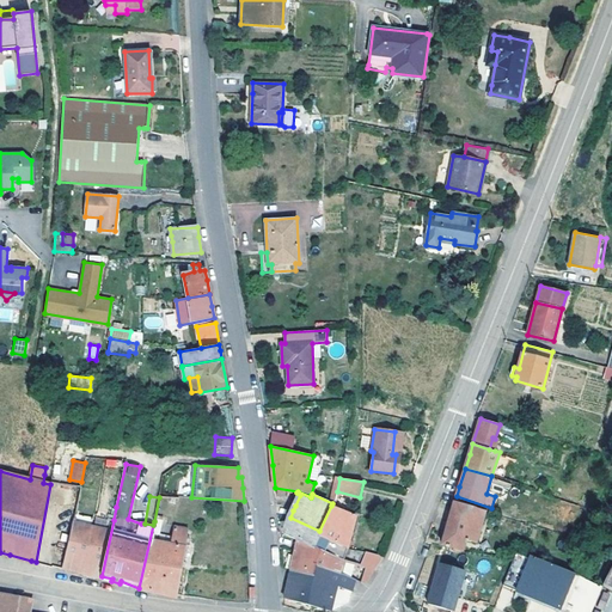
[(458,549),(463,550),(466,539),(476,543),(485,510),(454,502),(447,527),(442,544),(458,549)]
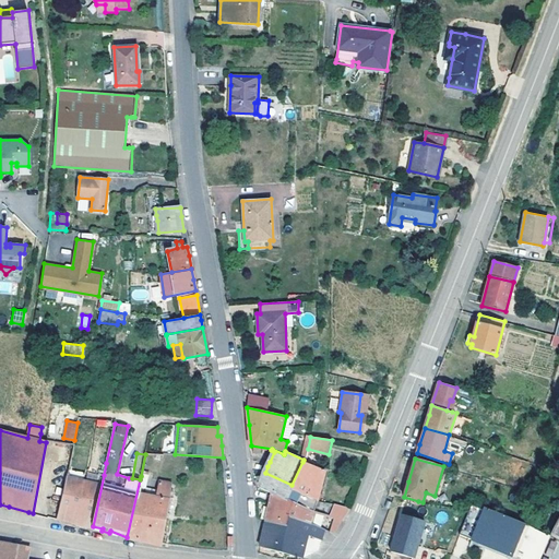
[(325,471),(302,462),(292,485),(301,494),(318,501),(325,471)]
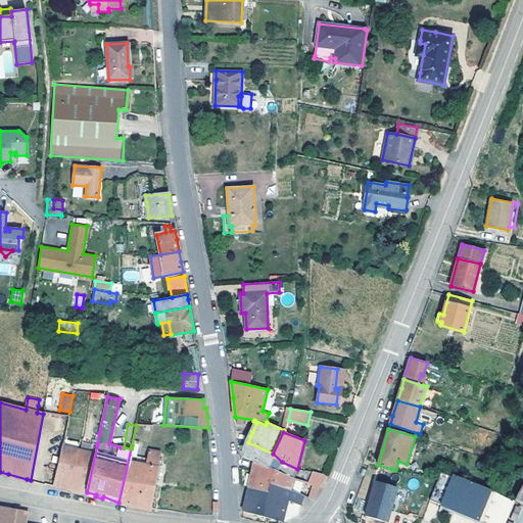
[(80,441),(65,438),(63,446),(79,449),(80,441)]
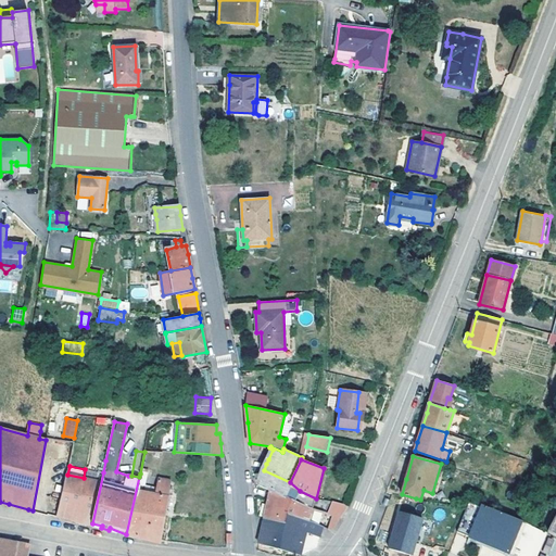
[(313,509),(316,498),(300,491),(290,482),(264,470),(258,485),(272,491),(310,508),(313,509)]
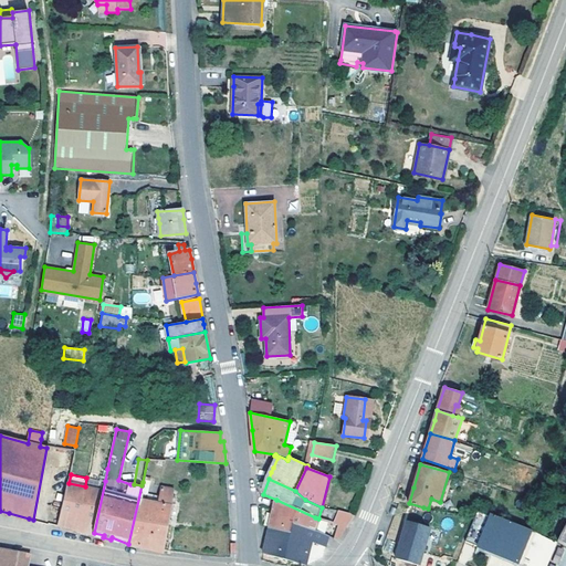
[(98,490),(85,486),(69,483),(59,525),(65,527),(81,531),(93,535),(94,533),(105,481),(101,480),(98,490)]
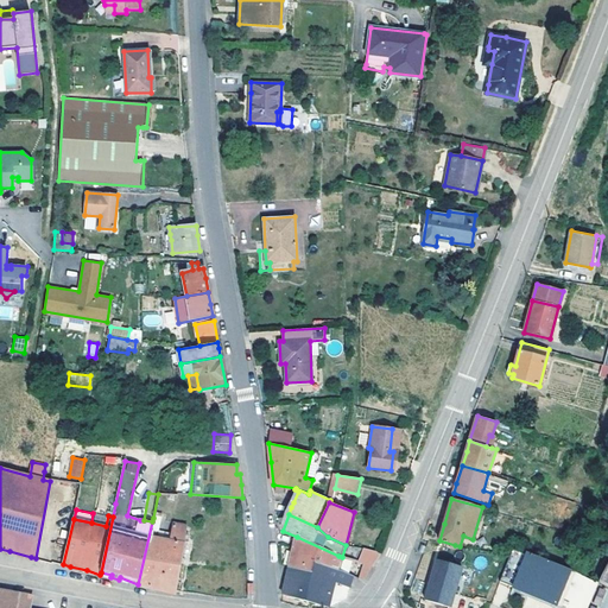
[(159,518),(153,518),(152,521),(138,584),(151,588),(176,594),(176,591),(188,526),(173,523),(171,533),(158,530),(159,518)]
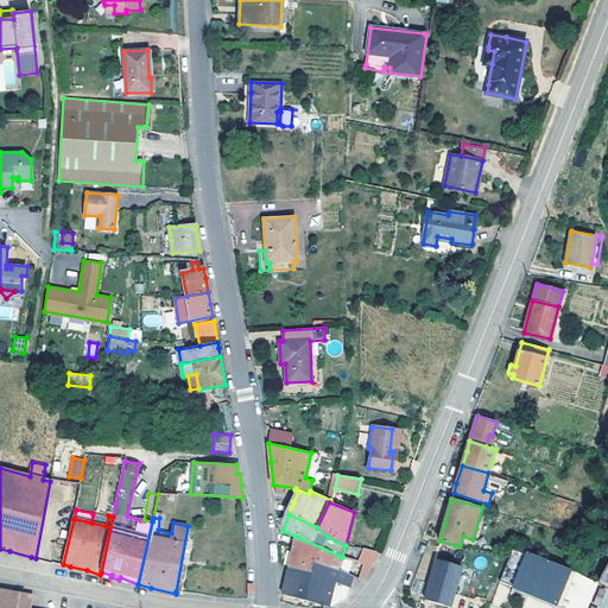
[(348,576),(354,561),(342,557),(339,556),(297,537),(293,545),(290,567),(348,576)]
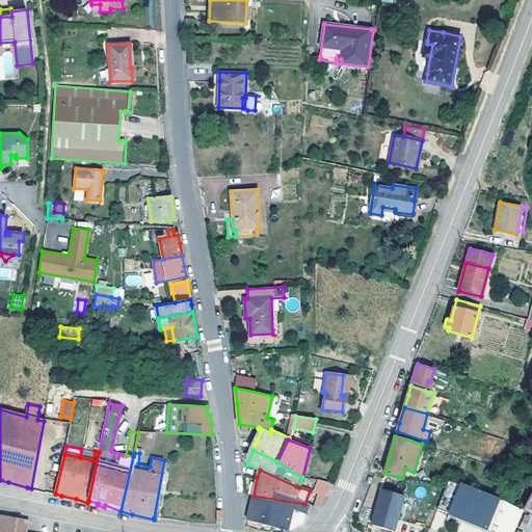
[(319,480),(314,490),(326,495),(334,483),(319,480)]
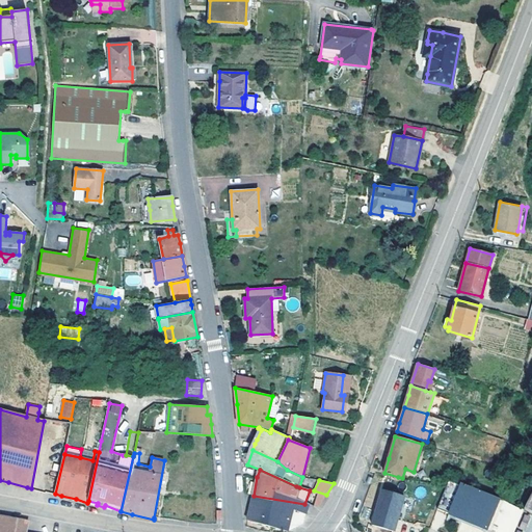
[(437,508),(449,512),(460,485),(449,480),(437,508)]
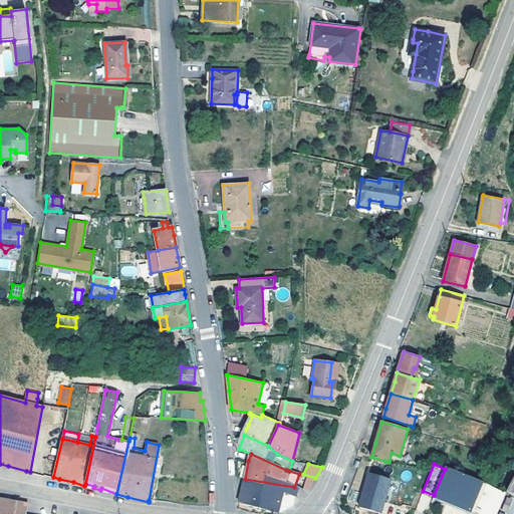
[(445,469),(434,495),(472,511),(484,482),(446,467),(445,469)]
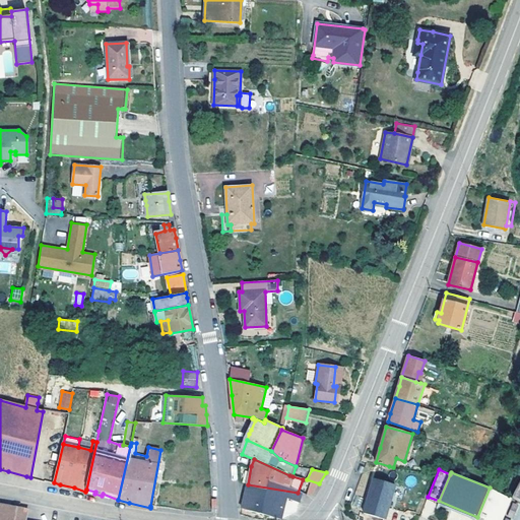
[(394,483),(372,477),(362,512),(384,518),(388,502),(386,501),(388,495),(391,493),(394,483)]
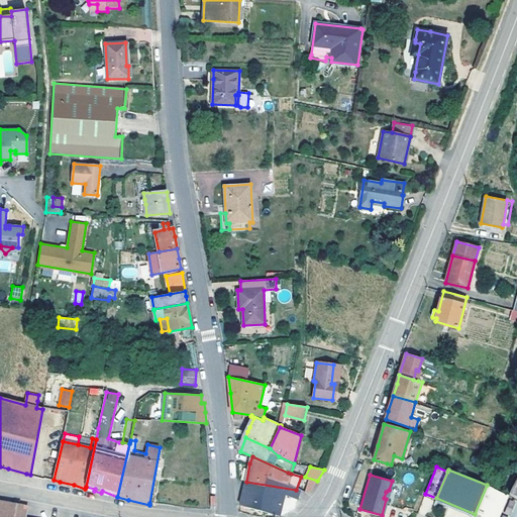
[(309,485),(312,488),(317,481),(305,477),(302,482),(309,485)]
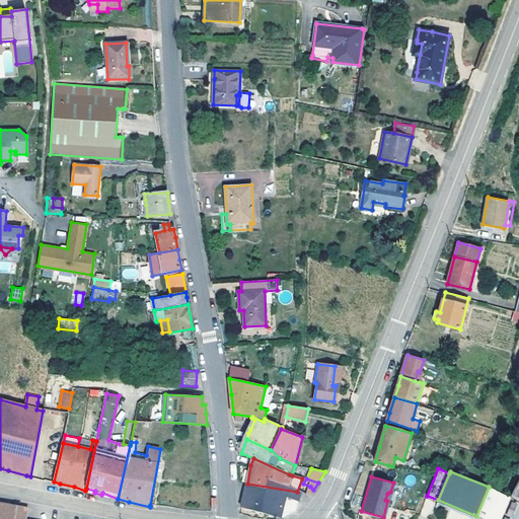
[(301,493),(297,492),(247,484),(245,492),(244,495),(241,507),(243,508),(276,517),(280,518),(284,497),(299,501),(301,493)]
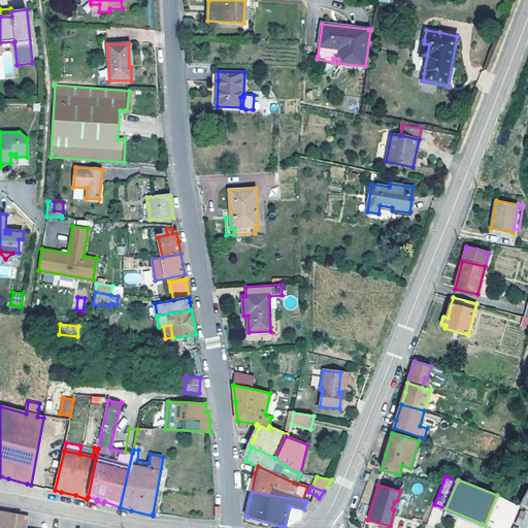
[(497,495),(485,525),(491,527),(509,527),(520,505),(497,495)]
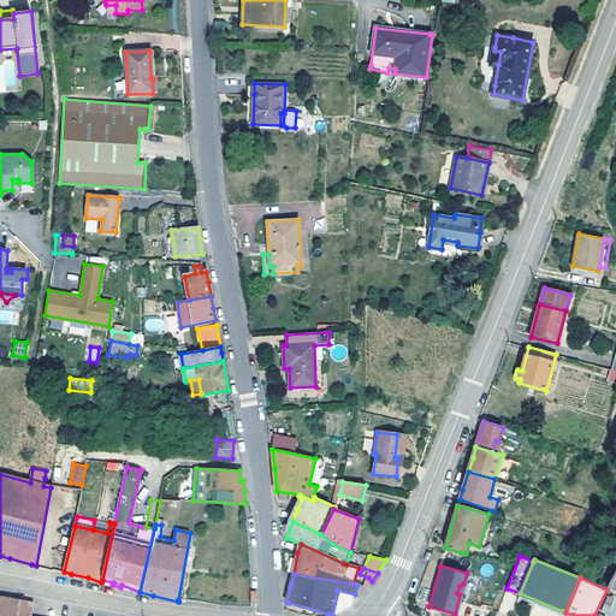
[(353,602),(355,594),(337,590),(332,615),(338,612),(341,599),(353,602)]
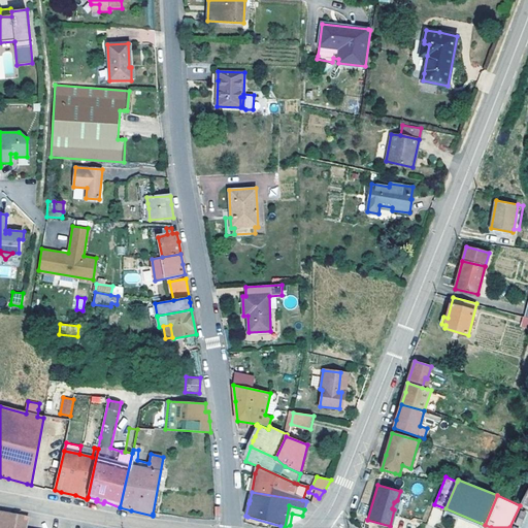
[(483,527),(485,525),(446,508),(444,512),(483,527)]
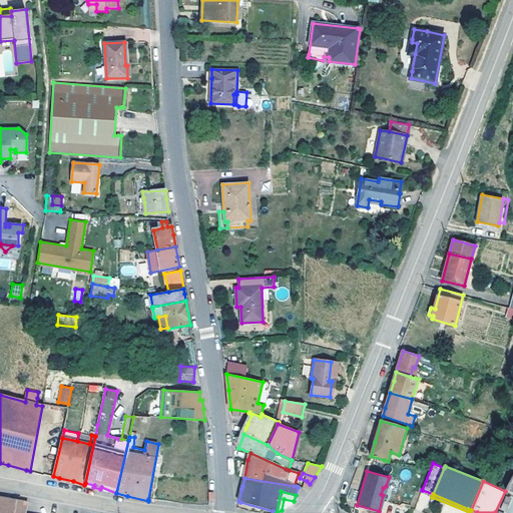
[(506,496),(500,509),(505,511),(511,498),(506,496)]
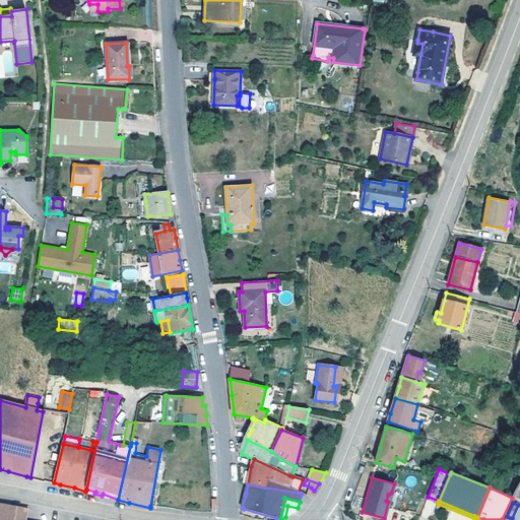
[(0,519),(12,519),(15,508),(0,504),(0,519)]
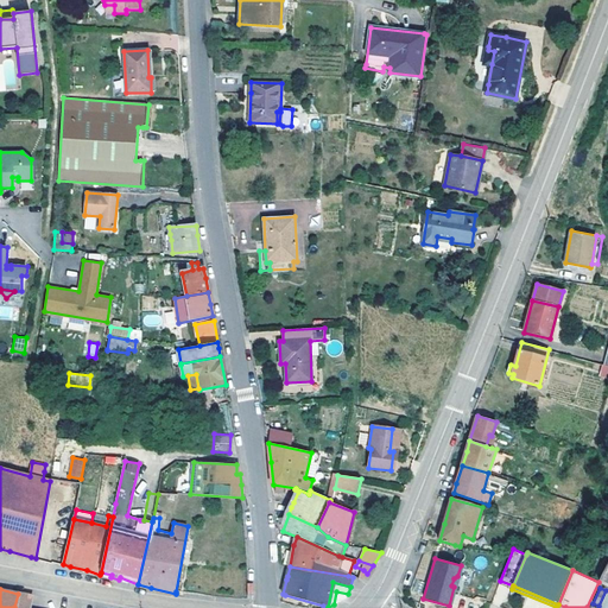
[(26,607),(30,596),(18,594),(14,607),(26,607)]
